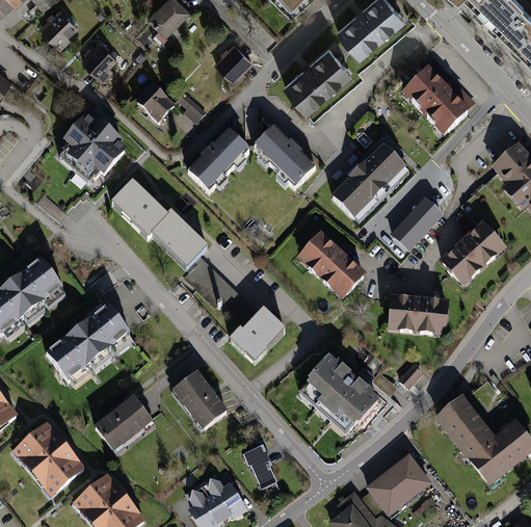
[(0,14),(17,0),(0,0),(0,14)]
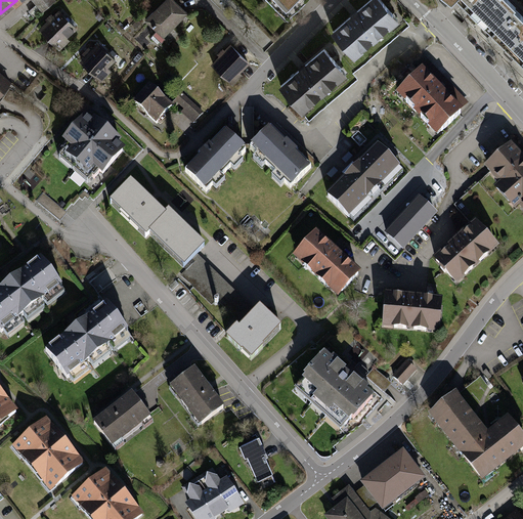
[(188,8),(179,0),(160,0),(144,16),(156,27),(153,30),(161,38),(188,8)]
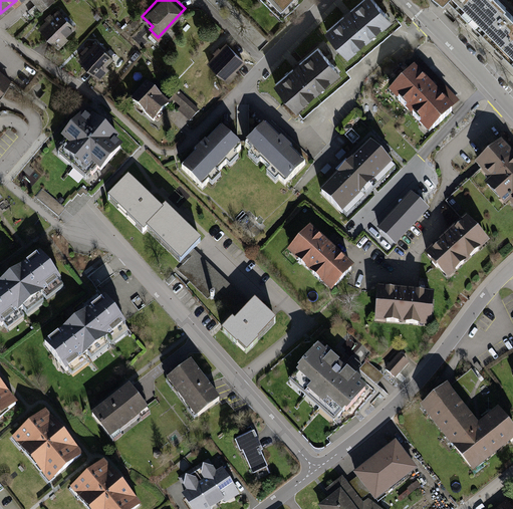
[(267,0),(282,14),(287,9),(295,0),(267,0)]
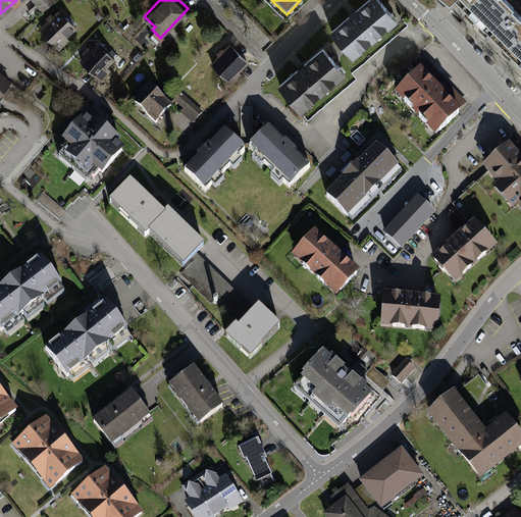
[(360,0),(352,7),(328,28),(352,55),(397,17),(381,0),(360,0)]
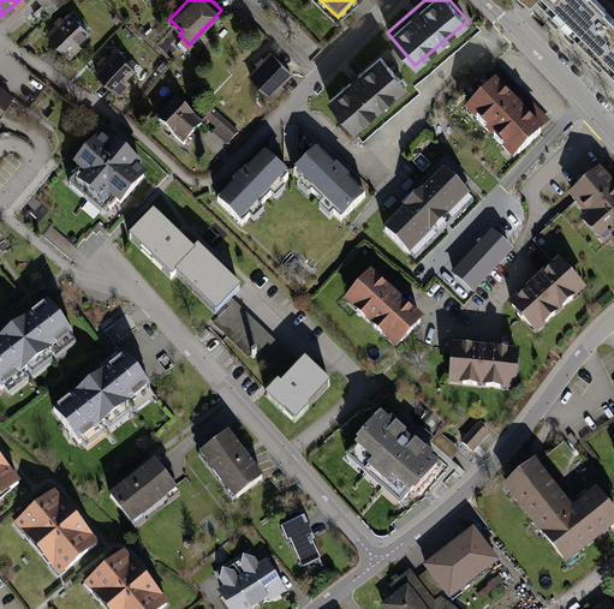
[(542,0),(597,53),(613,35),(613,15),(601,3),(603,0),(542,0)]
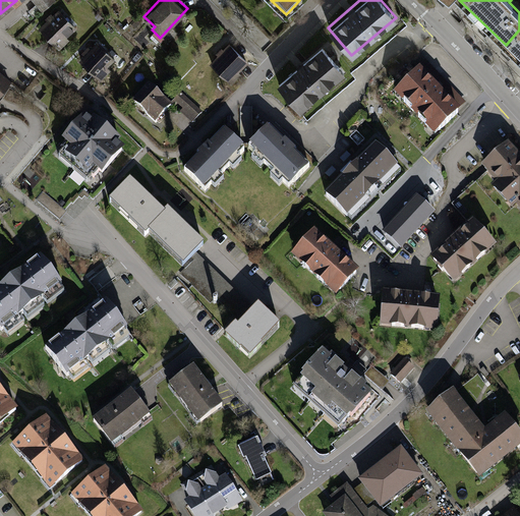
[(46,16),(38,23),(58,46),(69,36),(66,34),(76,23),(58,5),(52,10),(51,9),(45,14),(46,16)]
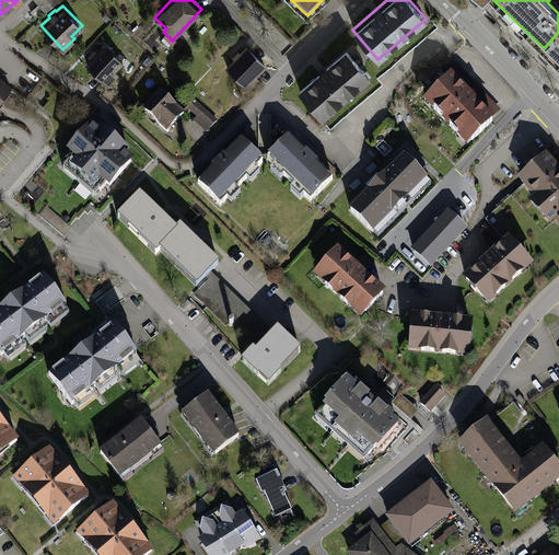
[(558,62),(558,32),(544,48),(558,62)]
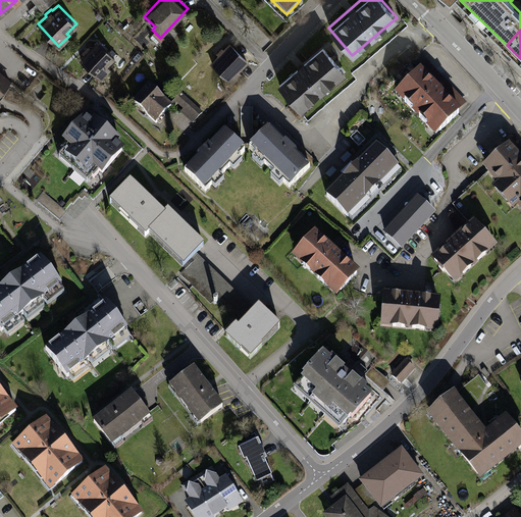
[(84,51),(79,57),(100,78),(111,66),(107,63),(115,55),(97,38),(90,44),(88,42),(82,49),(84,51)]
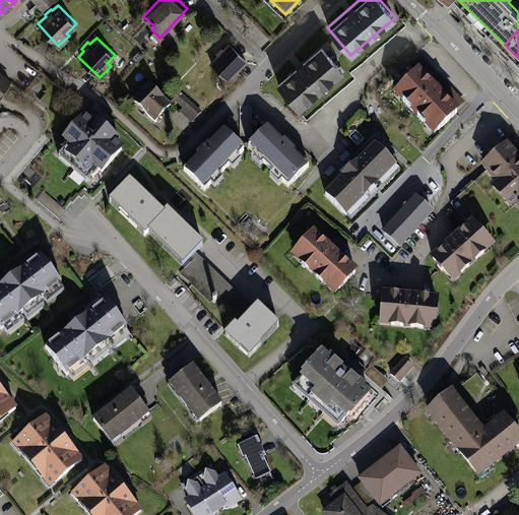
[(239,67),(248,58),(229,39),(222,45),(220,44),(215,49),(217,51),(209,59),(231,80),(241,70),(239,67)]
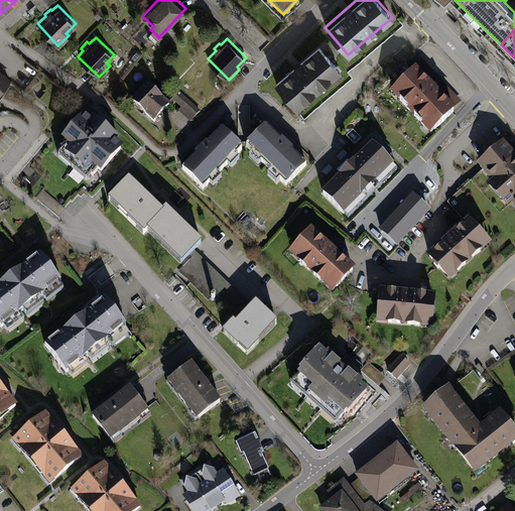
[(296,109),(341,71),(317,43),(296,61),(272,82),(296,109)]
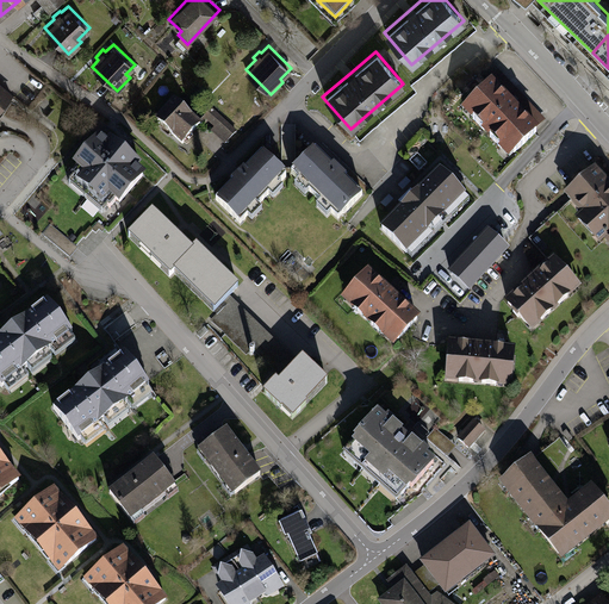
[(486,75),(491,79),(535,125),(546,116),(497,64),(486,75)]
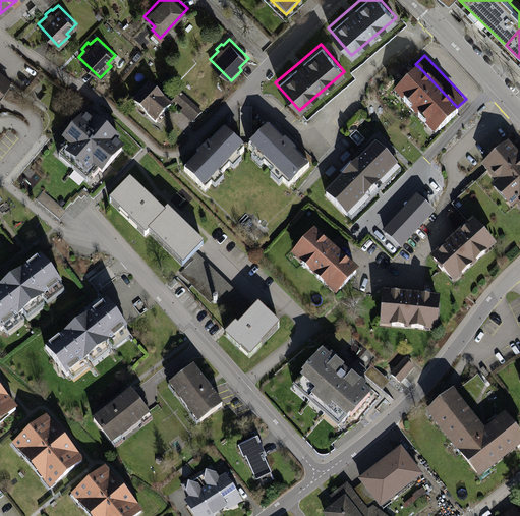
[(437,86),(419,67),(393,93),(434,135),(460,110),(457,107),(437,86)]
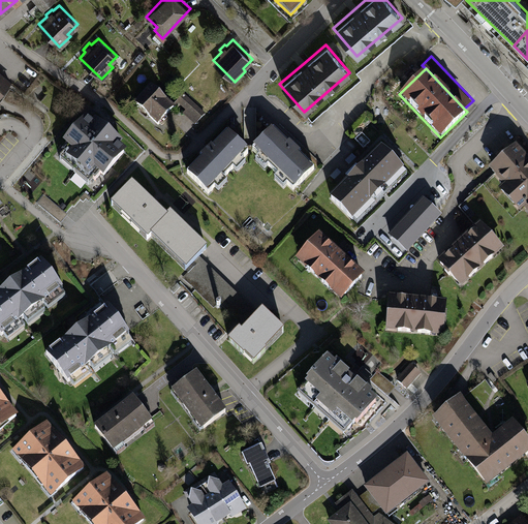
[(0,95),(11,81),(0,70),(0,95)]
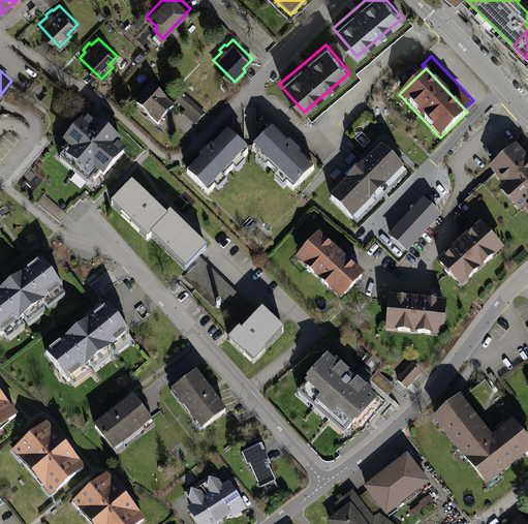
[(158,123),(176,105),(151,82),(133,100),(158,123)]
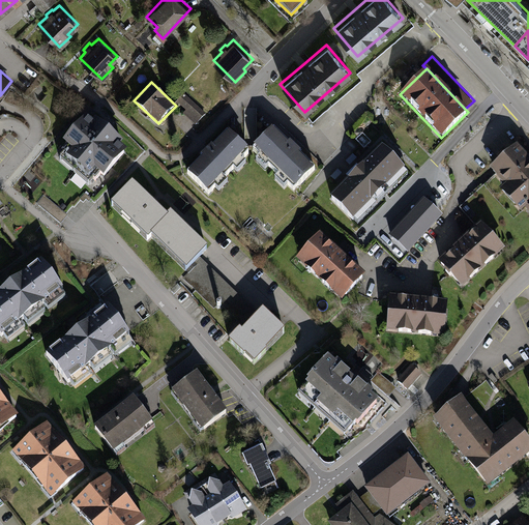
[(206,110),(183,89),(176,97),(185,106),(182,110),(195,121),(206,110)]
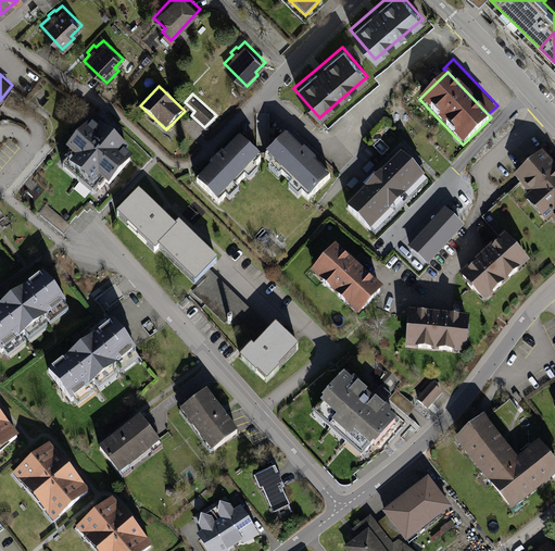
[(104,176),(109,179),(133,152),(125,146),(128,142),(99,116),(96,121),(89,115),(65,142),(70,146),(64,152),(67,154),(62,160),(92,186),(98,179),(100,182),(104,176)]
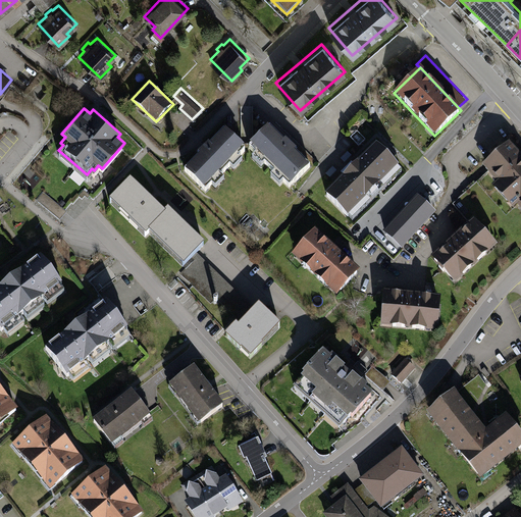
[(283,178),(291,186),(311,164),(295,148),(298,145),(293,141),(289,136),(285,139),(269,123),(249,145),(255,151),(252,155),(261,164),(264,160),(273,169),(270,173),(279,183),(283,178)]
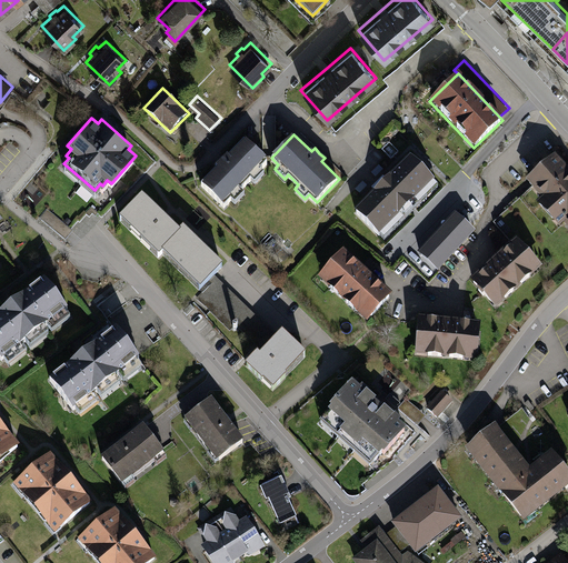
[(201,182),(225,205),(231,199),(235,202),(245,192),(240,188),(250,178),(255,181),(263,172),(259,168),(267,160),(245,139),(228,156),(225,152),(220,158),(215,162),(218,166),(201,182)]
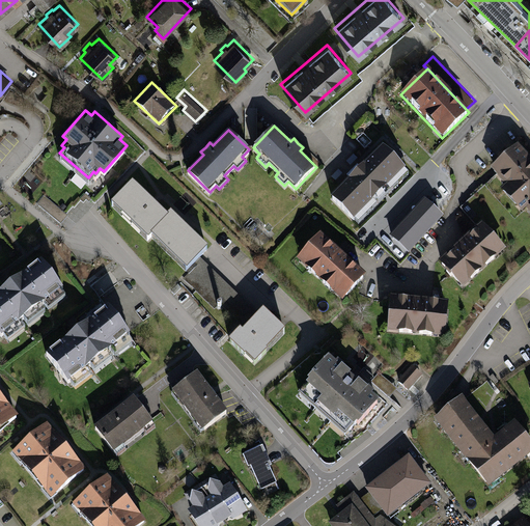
[(525,203),(529,209),(529,151),(518,138),(490,163),(504,180),(499,184),(521,208),(525,203)]
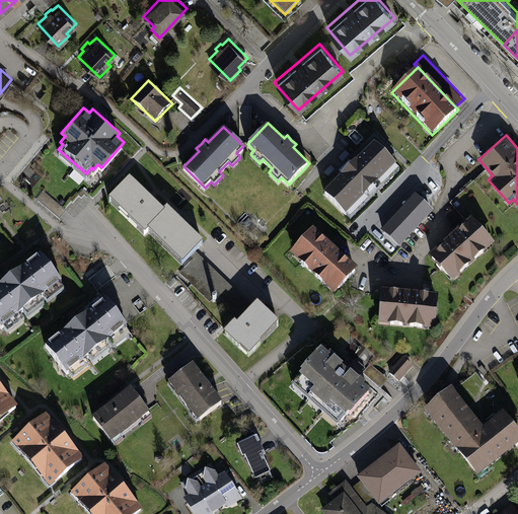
[(394,159),(372,136),(346,162),(320,187),(344,210),(394,159)]
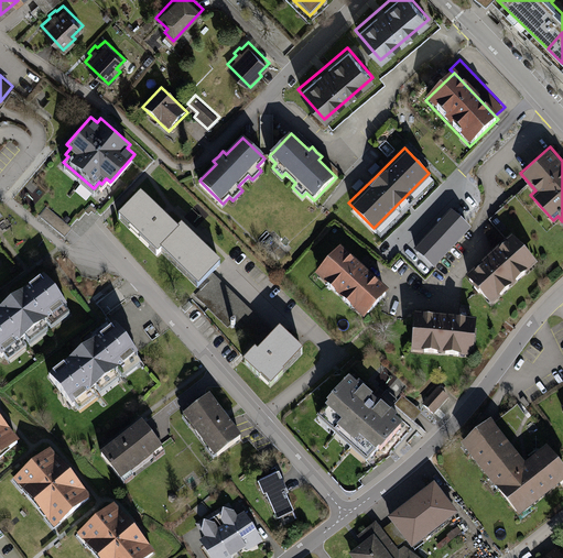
[(159,245),(179,226),(162,209),(139,188),(117,211),(157,249),(159,245)]
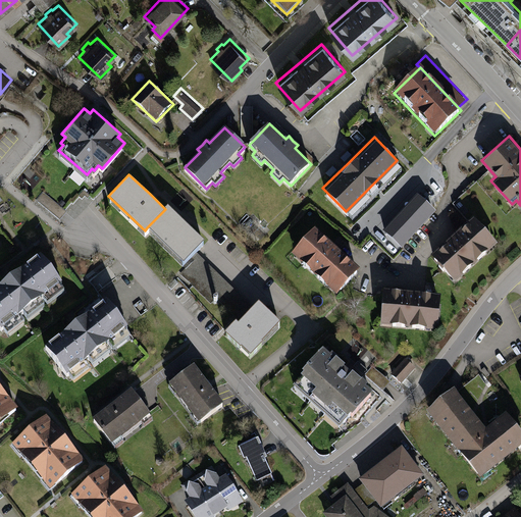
[(64,205),(43,188),(39,192),(36,196),(59,215),(62,211),(66,207),(64,205)]
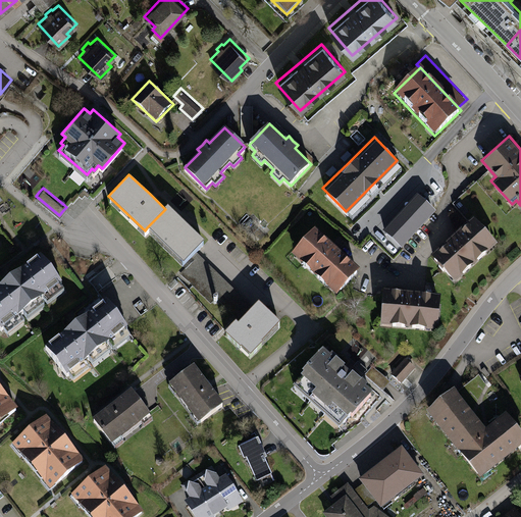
[(434,207),(416,190),(381,226),(400,245),(434,207)]
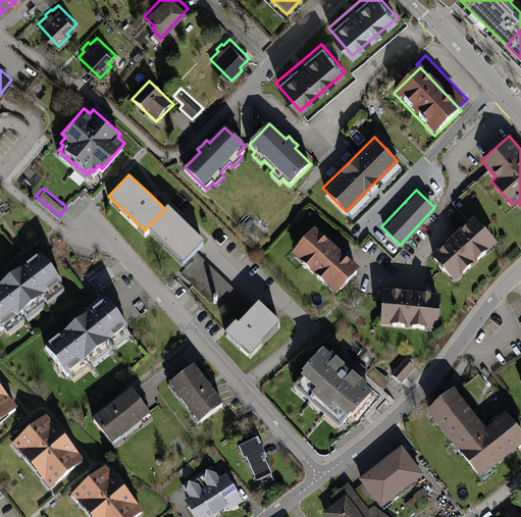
[(165,209),(147,227),(184,262),(197,249),(205,240),(184,219),(168,205),(165,209)]
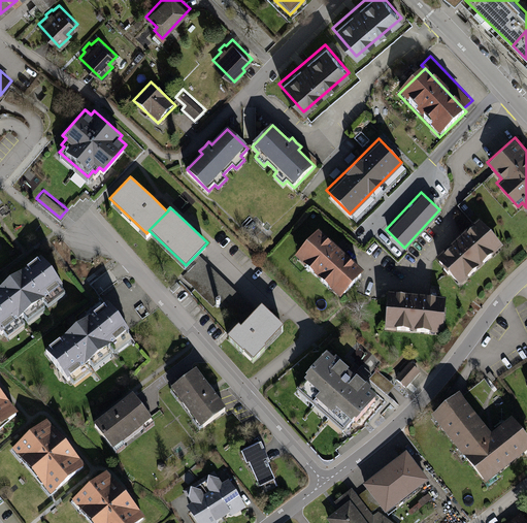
[(459,282),(502,242),(478,216),(434,255),(459,282)]
